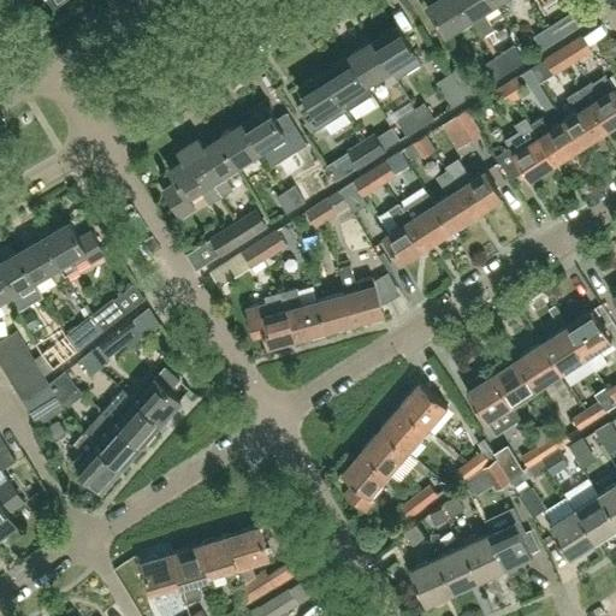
[(472,17),(460,0),(437,0),(428,6),(446,34),(461,24),(463,27),(473,22),(473,21),(471,17),(472,17)]
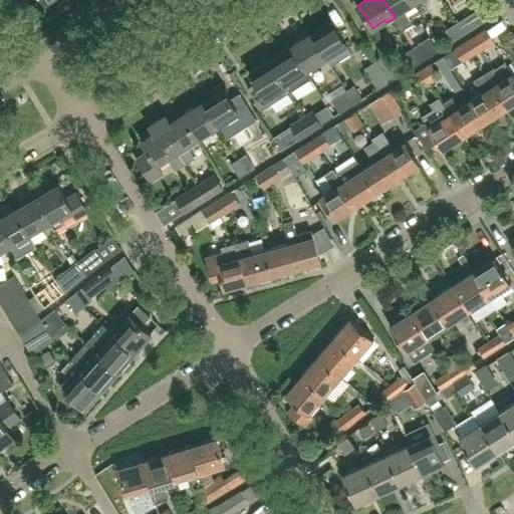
[(413,23),(405,11),(403,8),(414,1),(412,0),(383,0),(394,14),(393,14),(395,17),(395,18),(402,30),(413,23)]
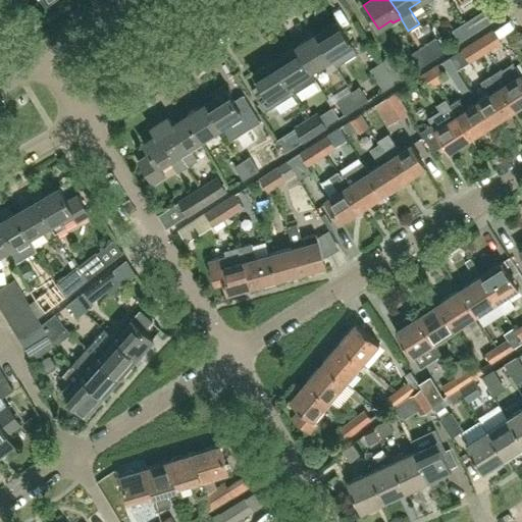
[(450,0),(463,14),(477,0),(450,0)]
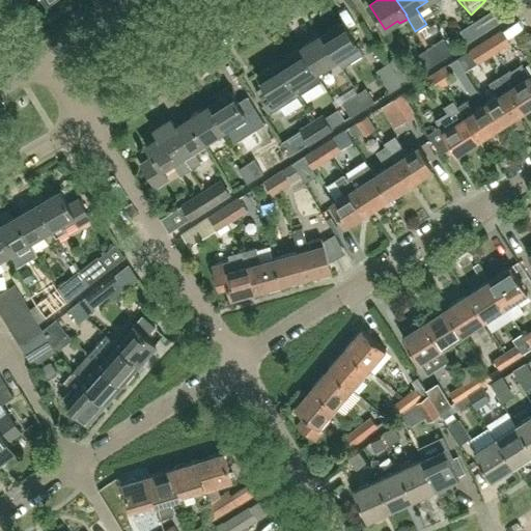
[(492,10),(470,24),(477,35),(499,22),(492,10)]
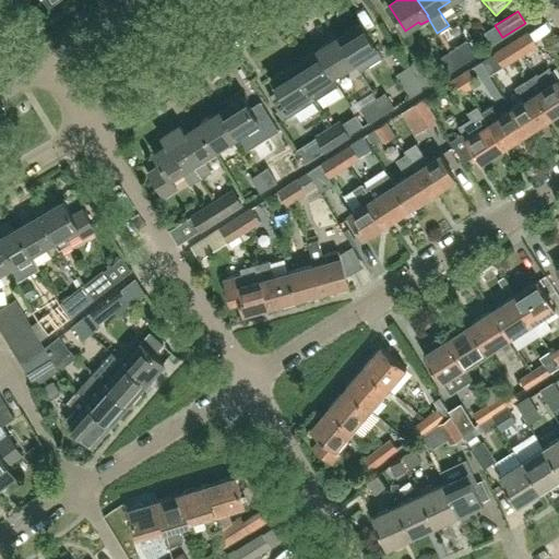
[(382,57),(377,48),(361,22),(339,36),(356,66),(359,71),(382,57)]
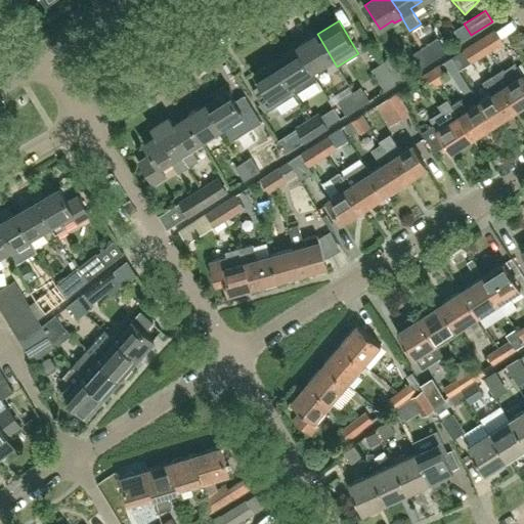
[(462,41),(471,35),(464,24),(454,30),(462,41)]
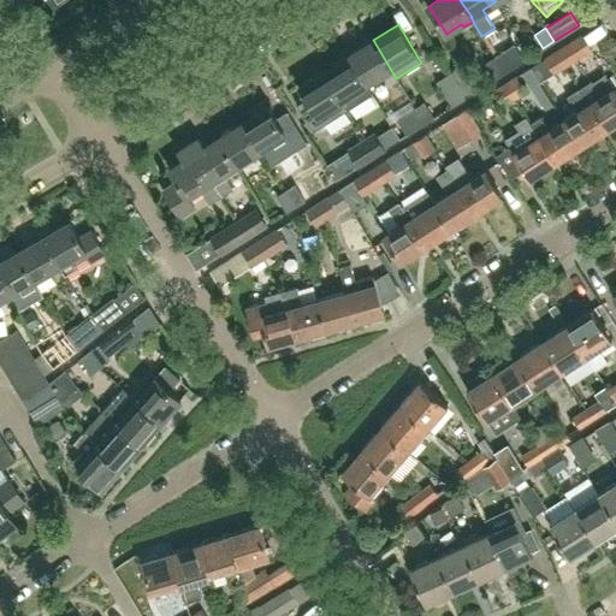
[(582,34),(555,51),(566,66),(592,49),(582,34)]
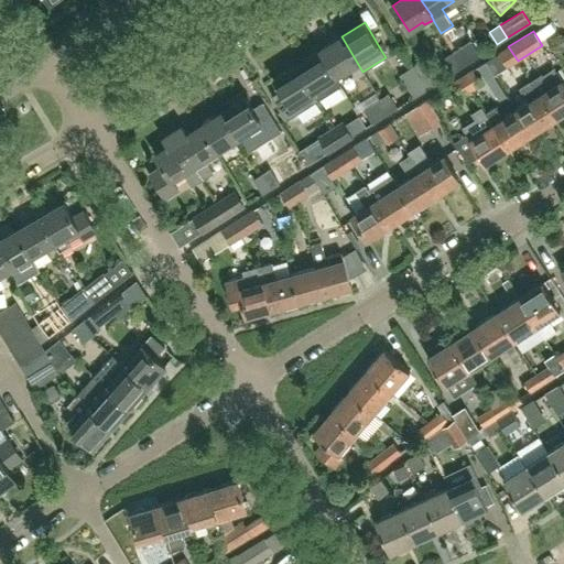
[(359,66),(342,36),(318,51),(335,77),(346,71),(348,74),(359,66)]
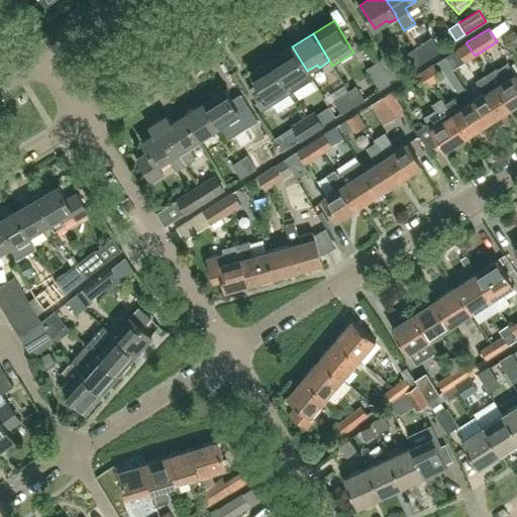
[(431,37),(416,47),(424,60),(439,50),(431,37)]
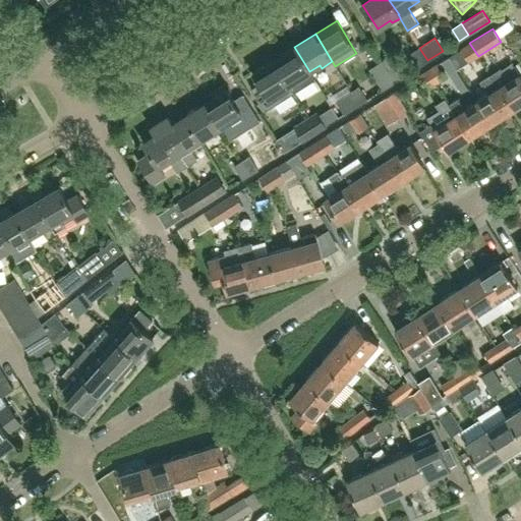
[(468,62),(478,56),(469,43),(460,49),(468,62)]
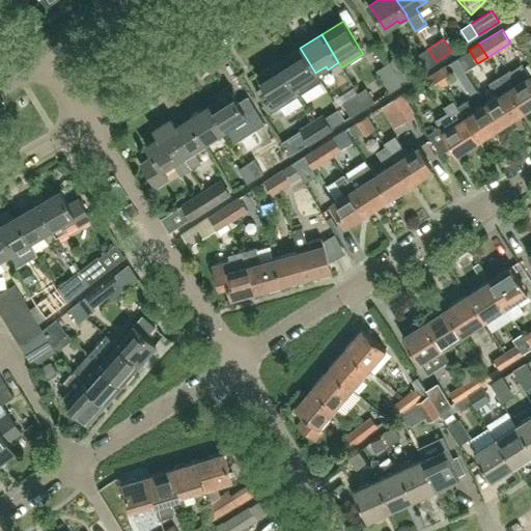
[(320,81),(315,73),(300,48),(279,61),(300,94),(320,81)]
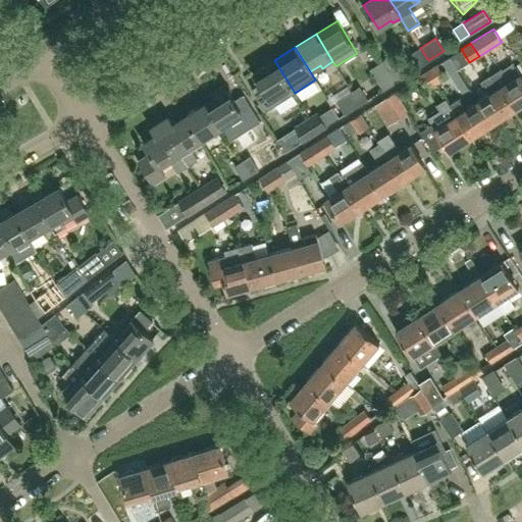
[(421,65),(428,60),(420,48),(413,52),(421,65)]
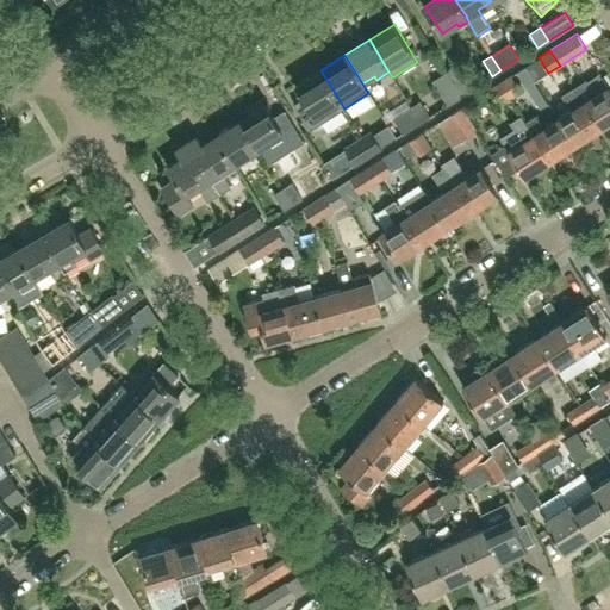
[(459,66),(446,74),(461,97),(473,88),(459,66)]
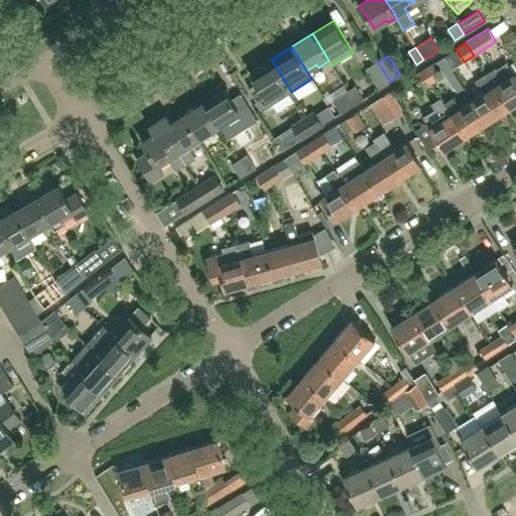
[(262,110),(291,92),(271,59),(250,73),(256,83),(249,88),(262,110)]
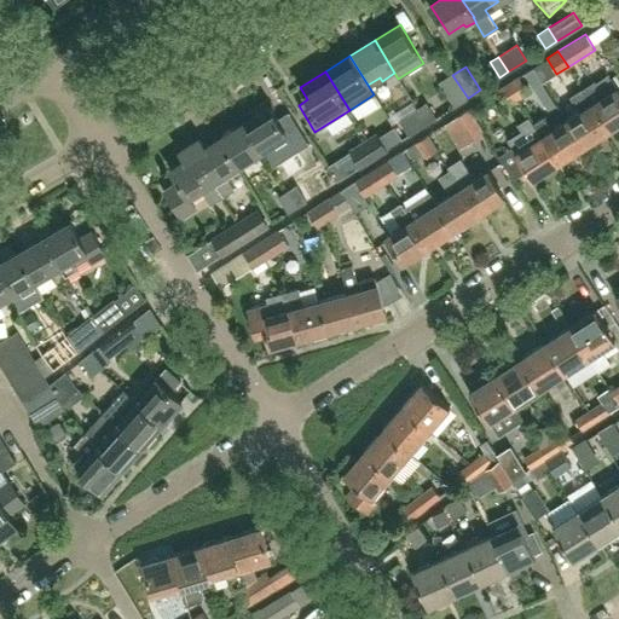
[(455,106),(468,98),(452,75),(439,84),(455,106)]
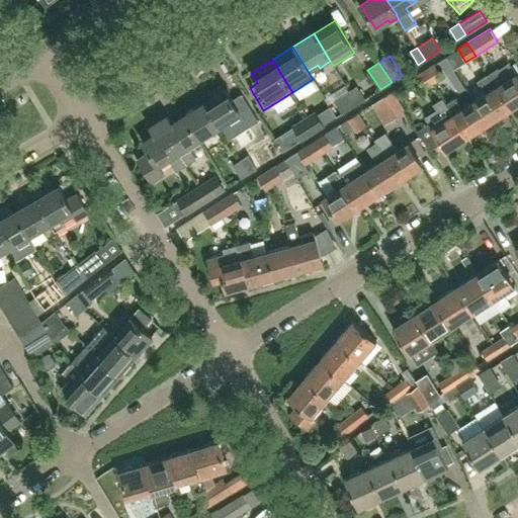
[(434,64),(425,70),(433,83),(442,77),(434,64)]
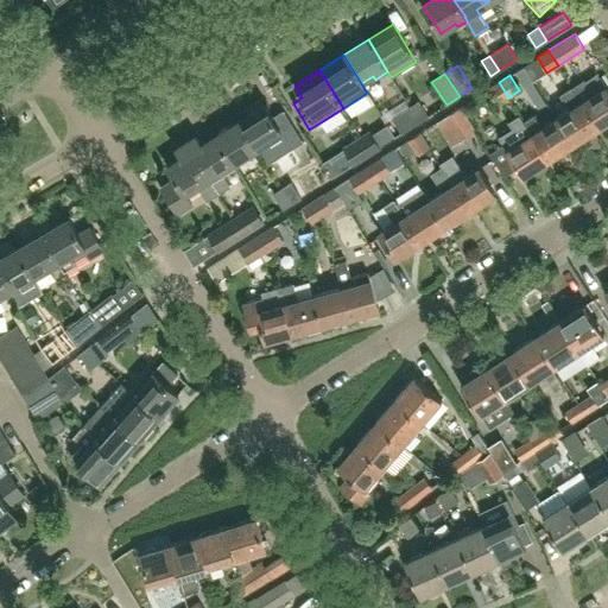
[(607,121),(607,88),(606,86),(593,94),(583,80),(571,87),(597,128),(607,121)]
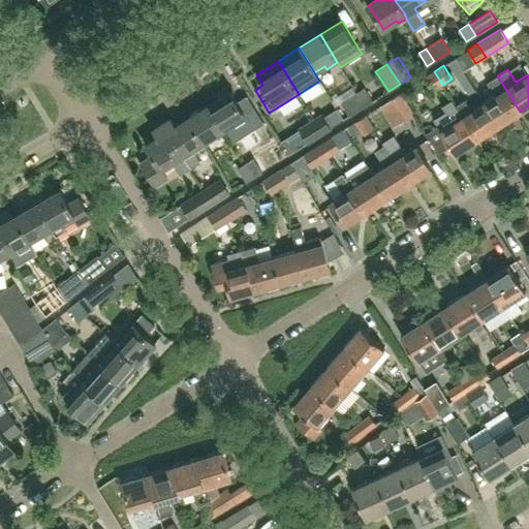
[(433,91),(442,85),(434,71),(425,78),(433,91)]
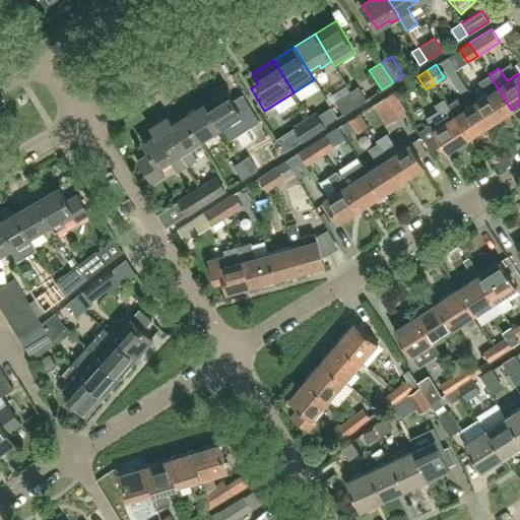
[(511,110),(489,74),(478,81),(486,93),(475,101),(491,123),(511,110)]
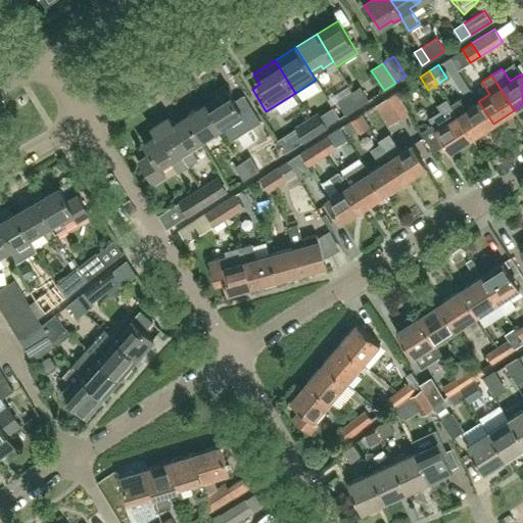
[(361,87),(352,92),(361,105),(369,100),(361,87)]
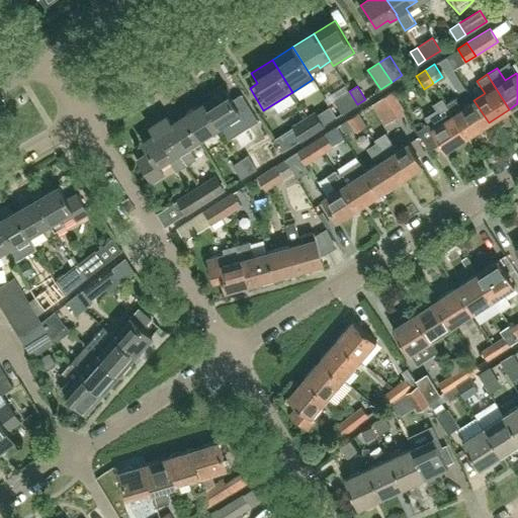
[(232,100),(226,89),(204,102),(220,126),(222,130),(228,140),(258,121),(242,94),(232,100)]
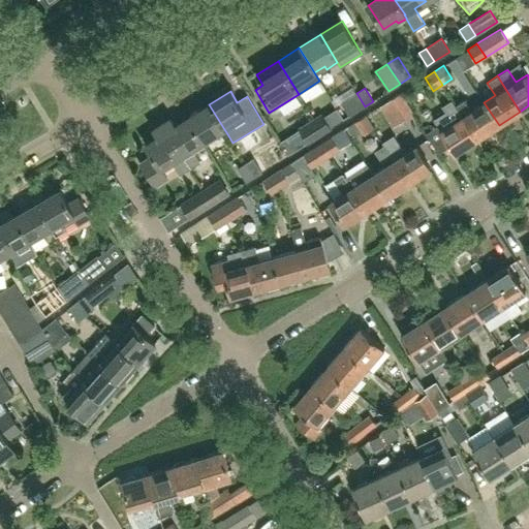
[(355,93),(340,102),(349,116),(365,106),(356,93),(355,93)]
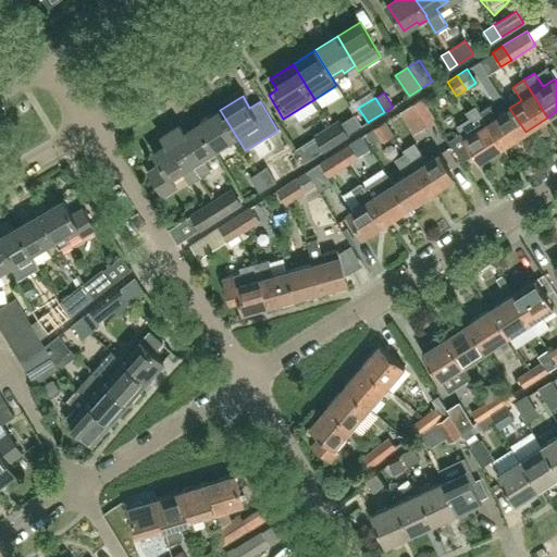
[(435,120),(421,98),(411,104),(425,126),(435,120)]
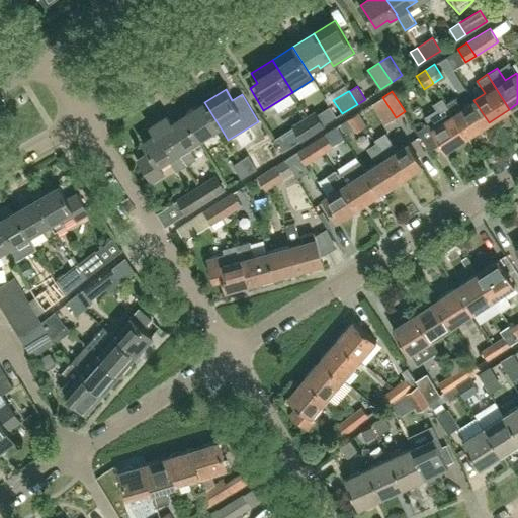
[(446,102),(442,97),(433,103),(436,109),(425,116),(446,150),(467,136),(446,102)]
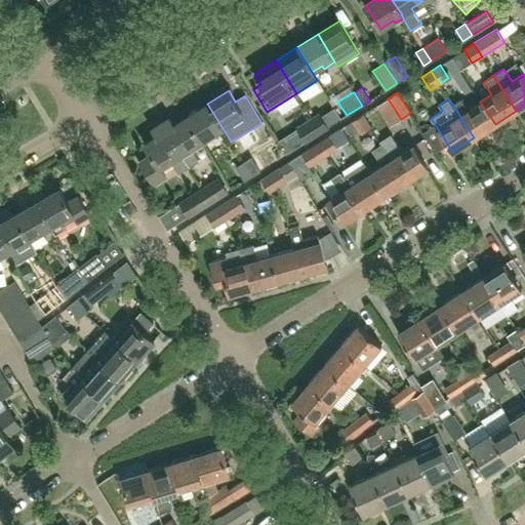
[(495,124),(480,102),(469,109),(461,98),(452,104),(474,137),(495,124)]
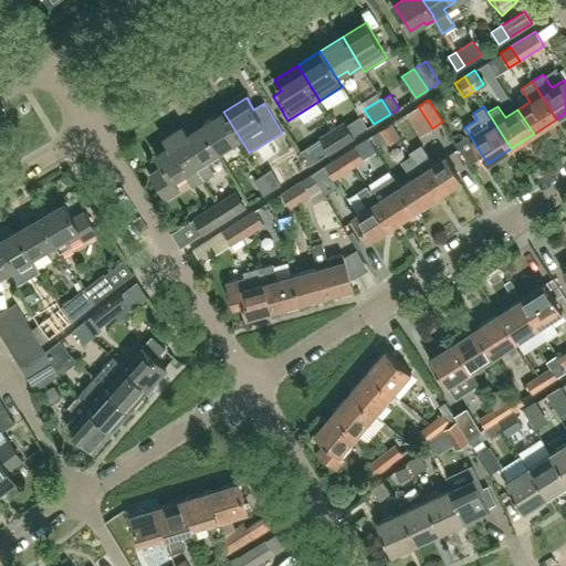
[(223,112),(201,126),(218,153),(229,145),(231,148),(242,142),(240,138),(223,112)]
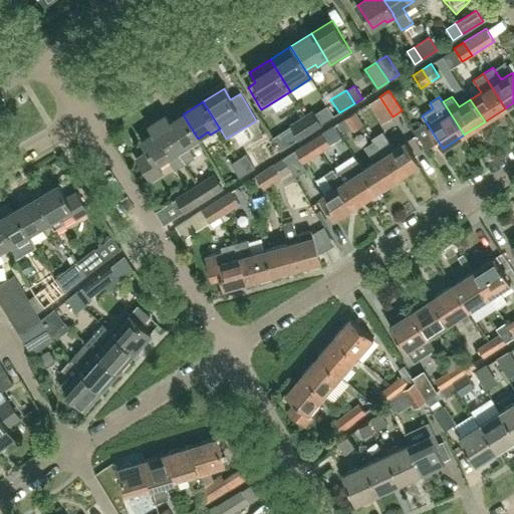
[(313,131),(321,124),(311,109),(304,114),(313,131)]
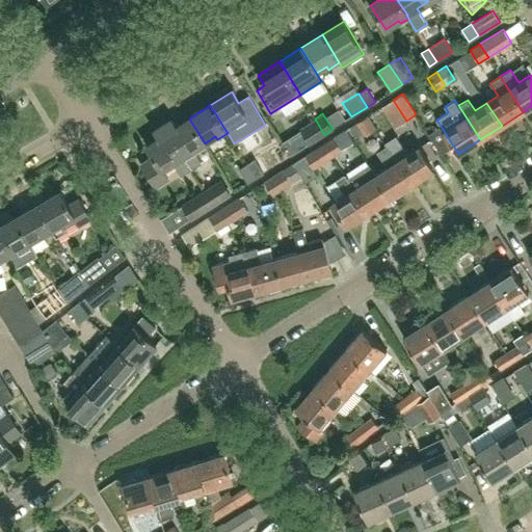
[(376,129),(368,115),(357,123),(367,136),(376,129)]
